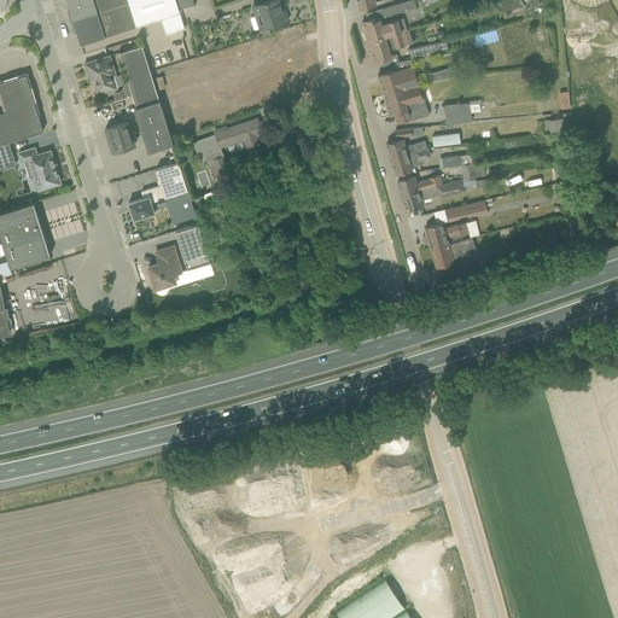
[(127,0),(66,0),(69,7),(68,11),(74,31),(76,33),(80,44),(136,27),(127,0)]
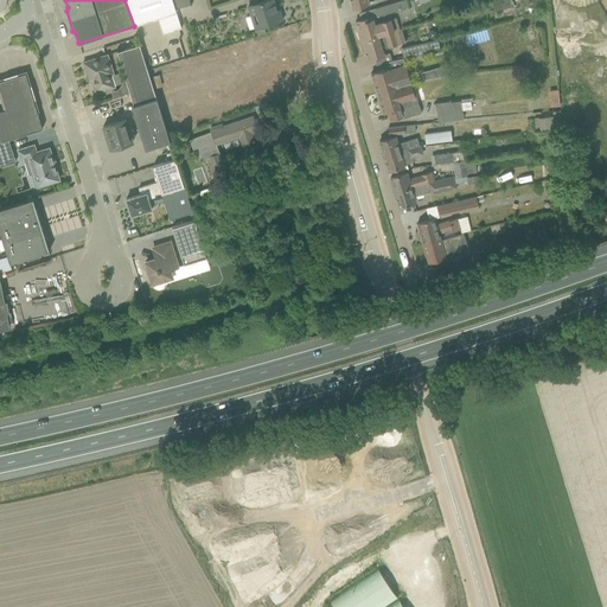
[(181,29),(172,0),(125,0),(134,26),(158,18),(164,34),(181,29)]
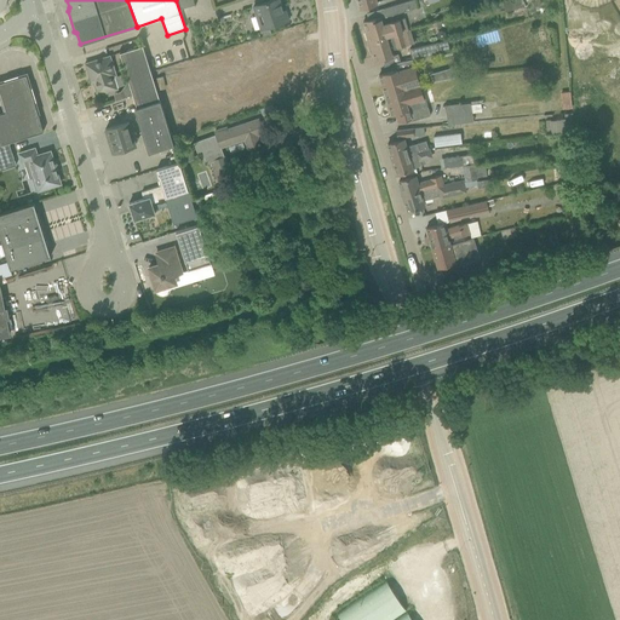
[(285,11),(282,11),(279,0),(273,0),(252,6),(260,30),(263,36),(271,34),(269,27),(288,21),(285,11)]
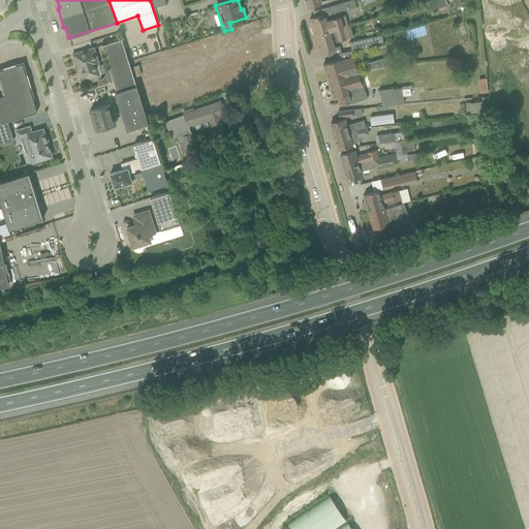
[(330,14),(356,6),(353,0),(351,0),(341,3),(328,7),(330,14)]
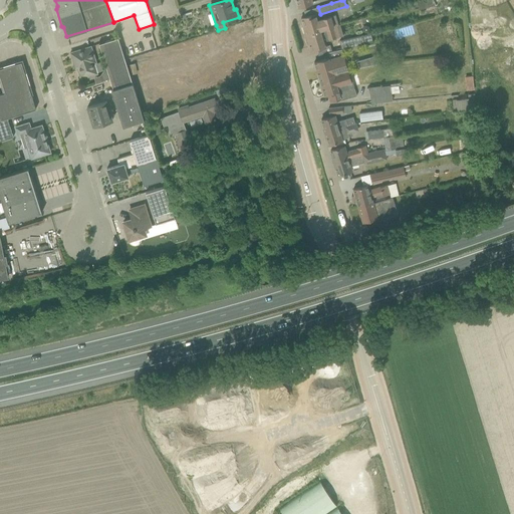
[(330,16),(321,19),(319,13),(301,18),(303,26),(302,27),(303,32),(305,33),(306,35),(320,31),(336,26),(333,16),(330,17),(330,16)]
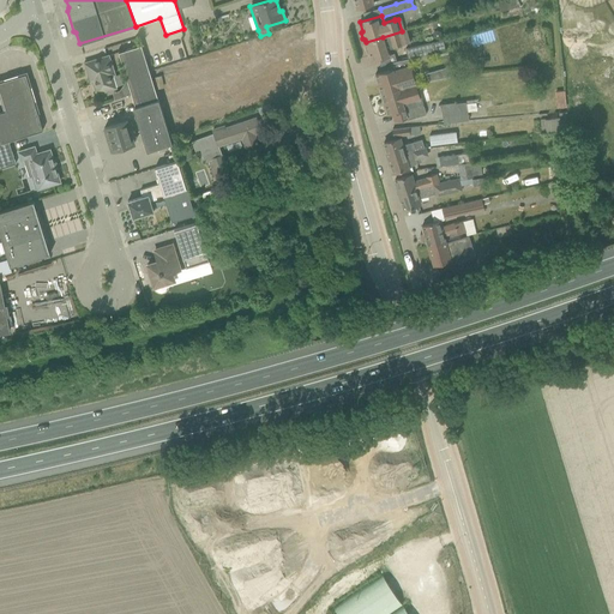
[(387,50),(407,44),(402,31),(383,37),(366,42),(366,44),(365,47),(367,53),(369,53),(372,62),(389,56),(387,50)]
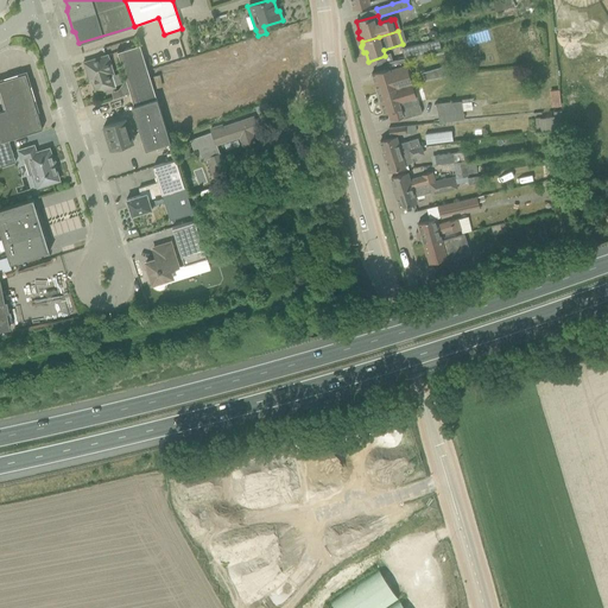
[(404,58),(439,50),(437,40),(429,42),(401,49),(404,58)]
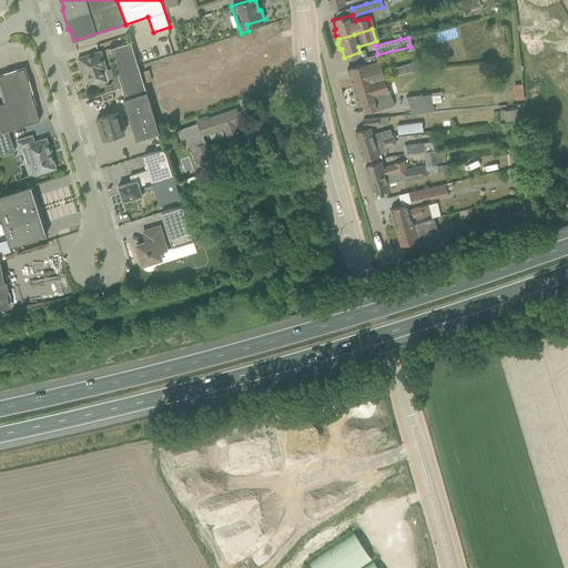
[(125,99),(146,92),(131,42),(109,49),(125,99)]
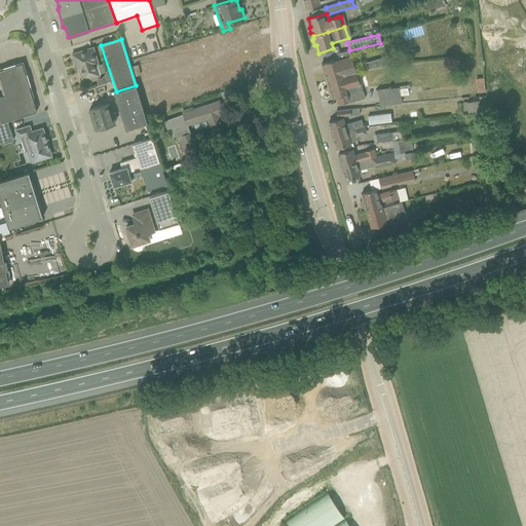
[(96,65),(99,64),(94,47),(72,53),(77,71),(79,70),(82,80),(100,75),(96,65)]
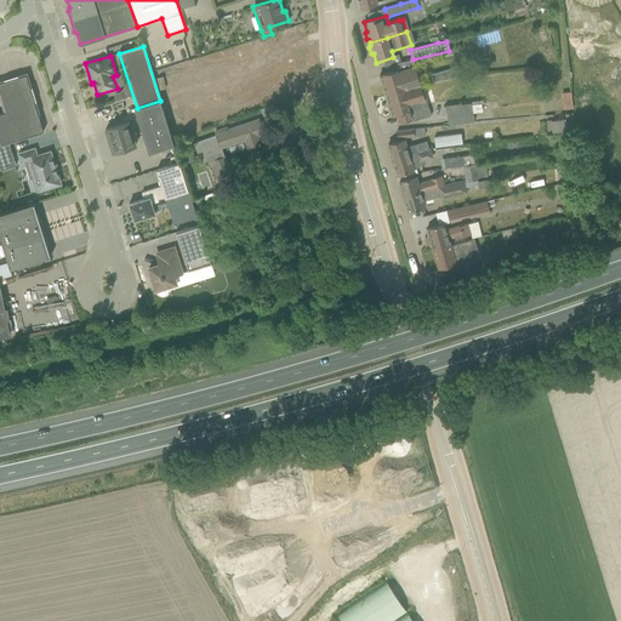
[(386,73),(380,75),(386,96),(415,86),(421,85),(419,78),(415,66),(414,66),(397,70),(386,73)]
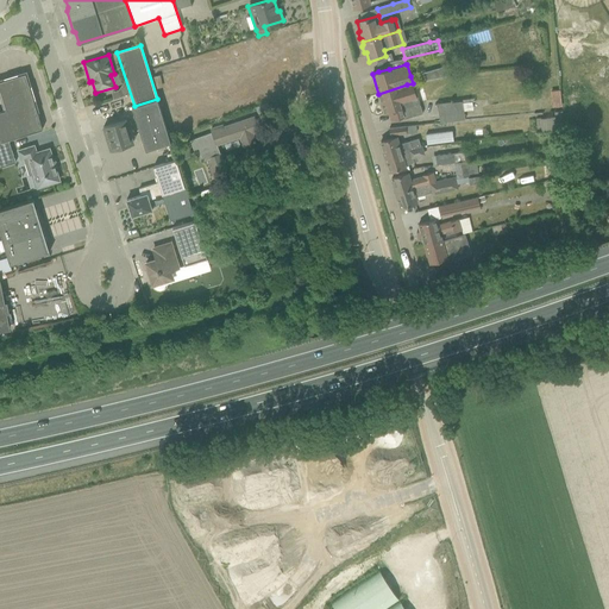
[(444,67),(437,69),(439,77),(447,76),(444,67)]
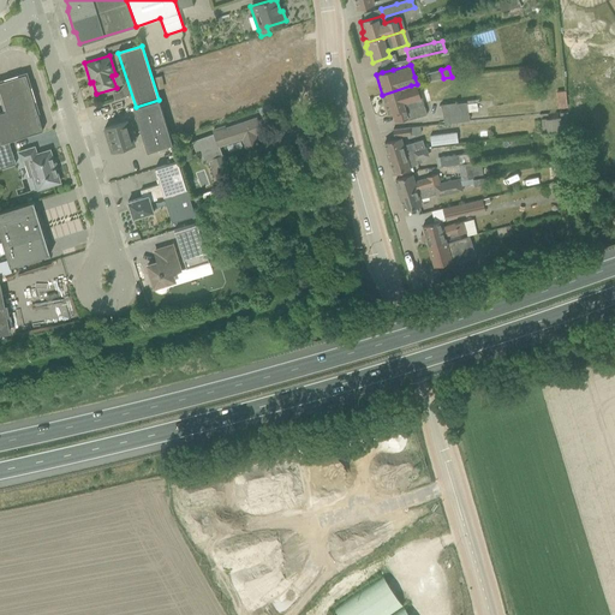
[(0,143),(9,141),(43,130),(25,75),(0,82),(0,93),(6,111),(0,112),(0,143)]
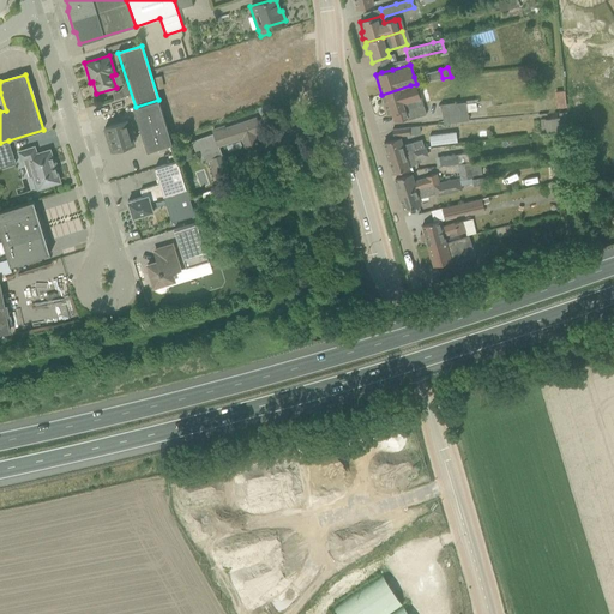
[(407,120),(426,115),(416,84),(410,85),(381,95),(387,115),(392,113),(395,122),(407,119),(407,120)]
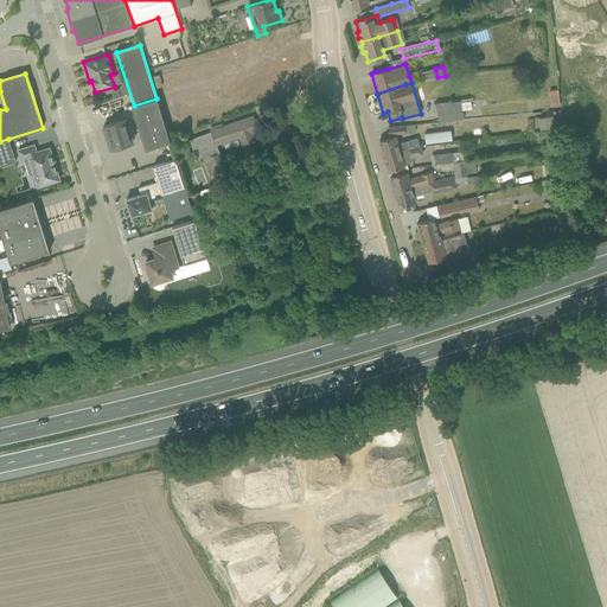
[(145,149),(170,141),(157,98),(134,106),(132,107),(145,149)]
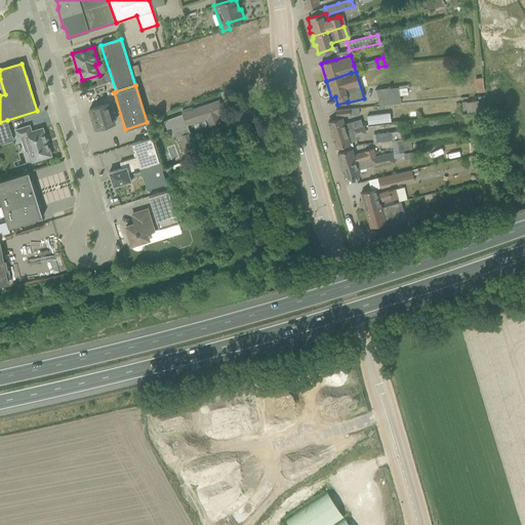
[(379,106),(392,104),(389,88),(376,89),(379,106)]
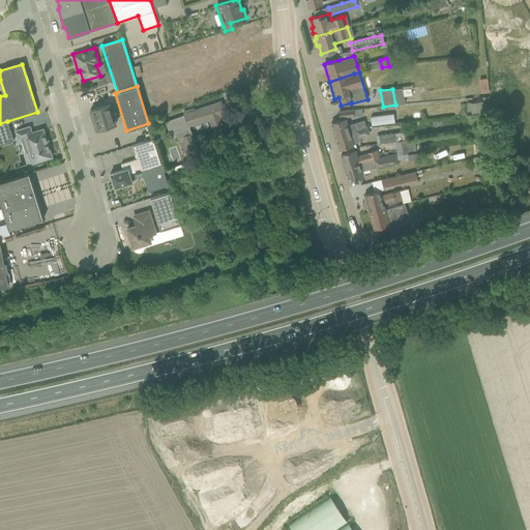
[(183,114),(164,120),(167,128),(171,127),(175,139),(179,137),(192,172),(201,169),(196,156),(200,155),(189,126),(207,120),(210,128),(223,124),(221,116),(225,114),(221,102),(194,111),(193,108),(182,112),(183,114)]
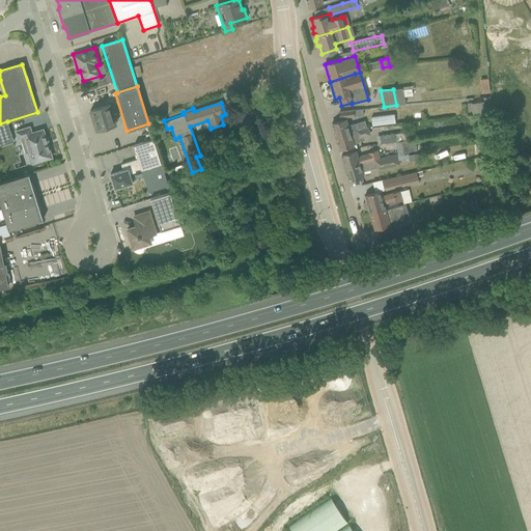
[(96,131),(116,124),(110,105),(90,111),(96,131)]
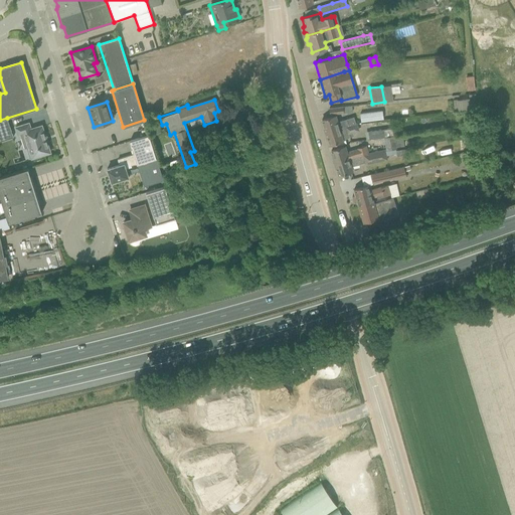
[(330,115),(344,113),(343,107),(329,109),(330,115)]
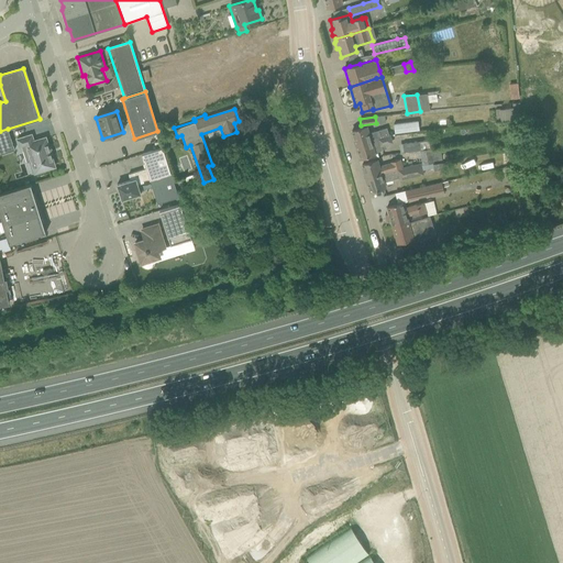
[(395,133),(419,131),(418,121),(394,123),(395,133)]
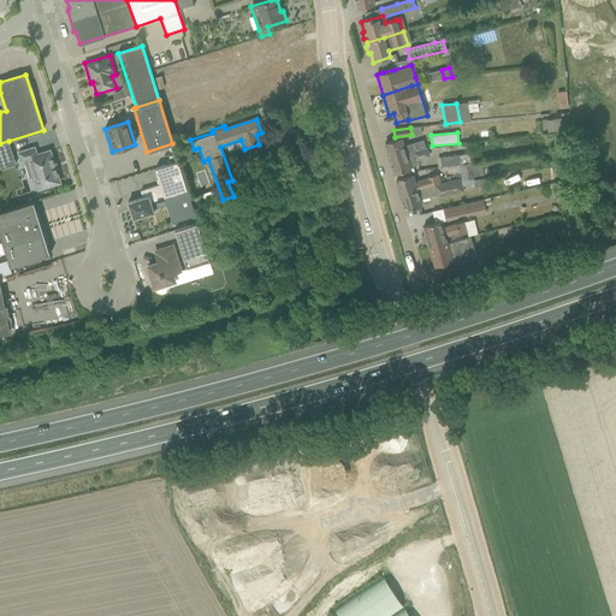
[(422,141),(404,146),(402,138),(385,143),(389,159),(419,150),(427,149),(427,147),(425,147),(422,141)]
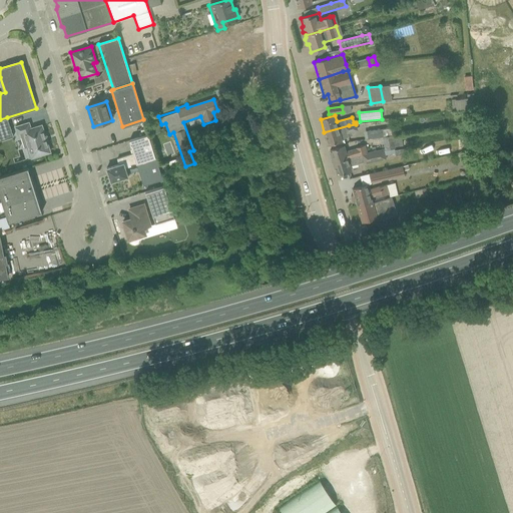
[(0,140),(13,136),(7,117),(0,119),(0,140)]
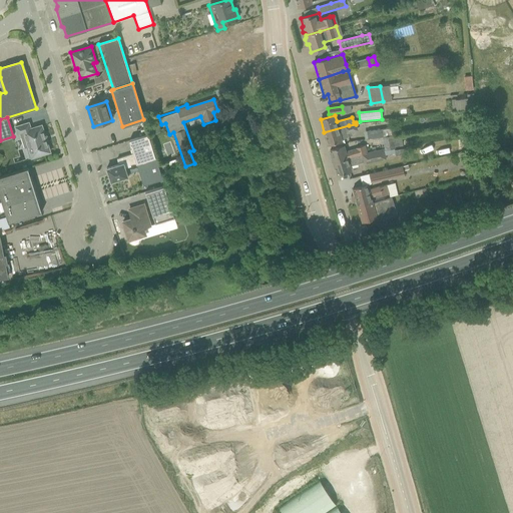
[(41,126),(30,129),(28,122),(15,127),(17,134),(19,133),(24,149),(27,148),(30,157),(49,151),(41,126)]
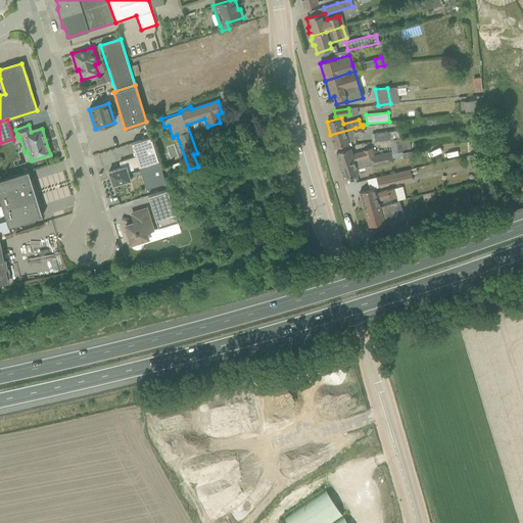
[(358,135),(365,133),(363,127),(355,128),(330,135),(334,147),(348,143),(348,142),(359,139),(358,135)]
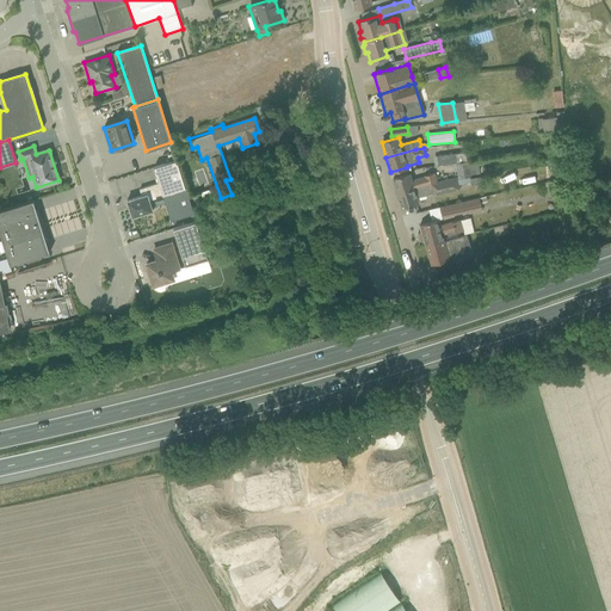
[(455,164),(467,161),(466,153),(437,156),(438,166),(455,164)]
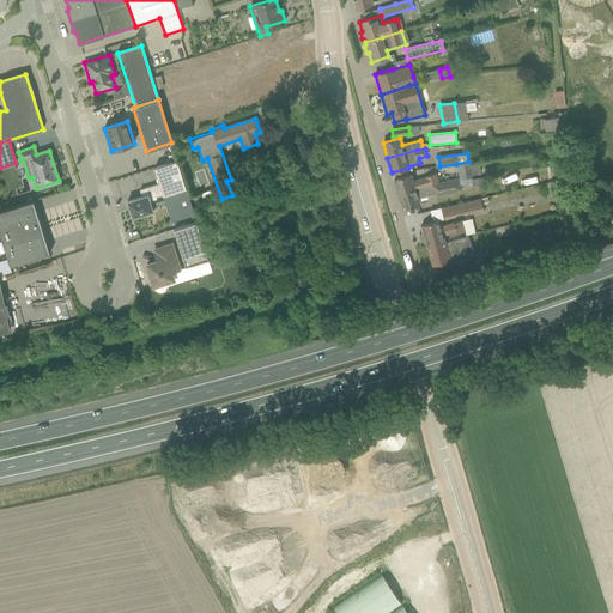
[(171,222),(194,214),(177,161),(155,168),(159,183),(140,189),(141,196),(147,195),(150,201),(157,199),(156,196),(163,194),(171,222)]
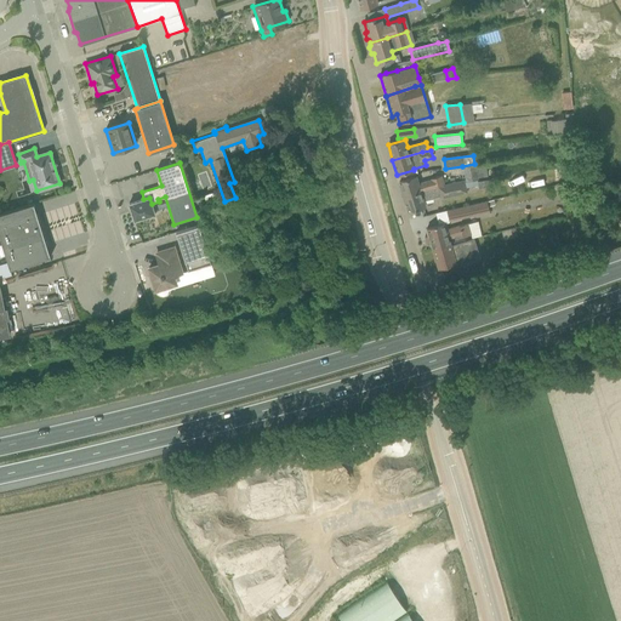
[(579,180),(580,180),(579,164),(567,165),(569,182),(579,180)]
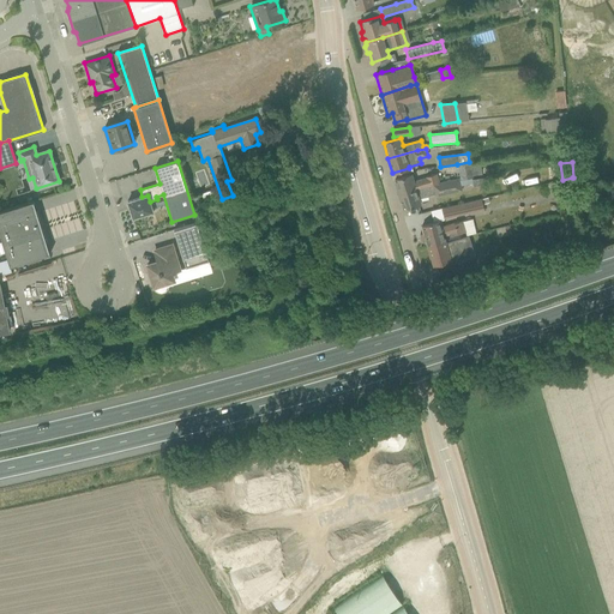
[(471,167),(458,169),(459,180),(471,178),(488,175),(487,164),(471,167)]
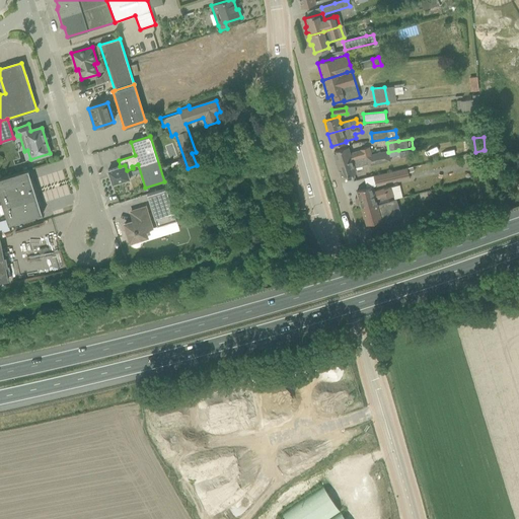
[(362,156),(371,155),(369,147),(359,149),(360,151),(352,153),(353,157),(350,158),(347,148),(334,152),(338,164),(362,156)]
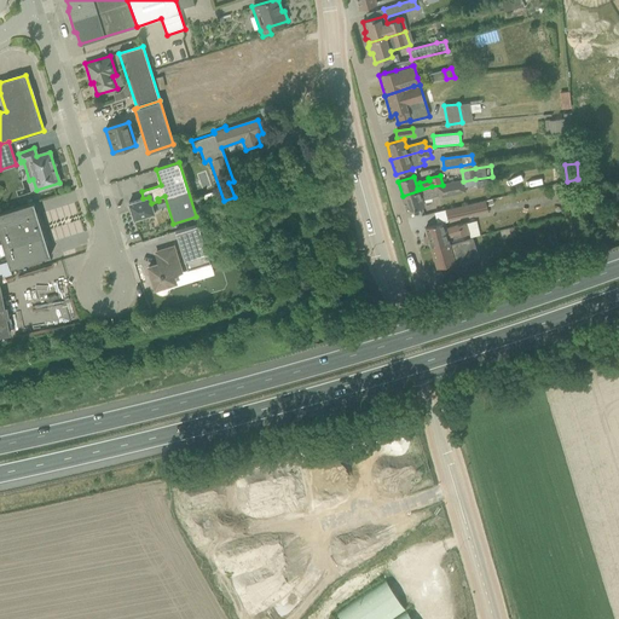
[(571,213),(584,210),(577,179),(567,181),(565,181),(565,184),(567,192),(568,203),(571,213)]
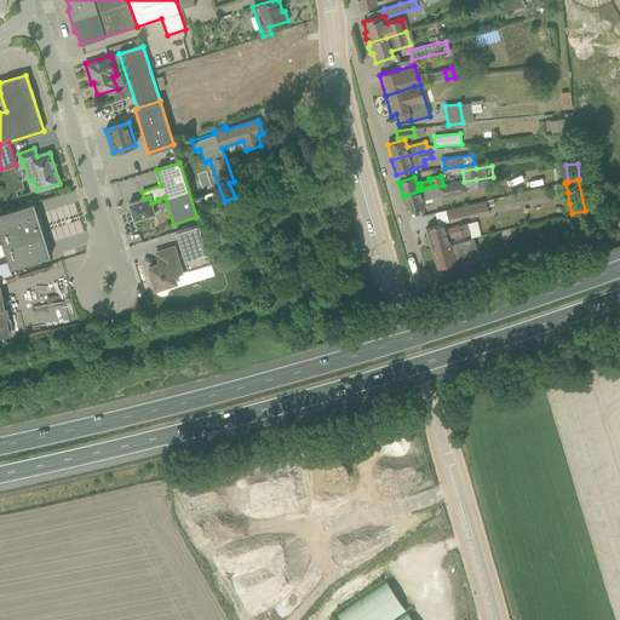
[(440,196),(464,191),(463,182),(443,185),(432,187),(403,196),(408,212),(424,207),(422,201),(434,197),(440,196)]
